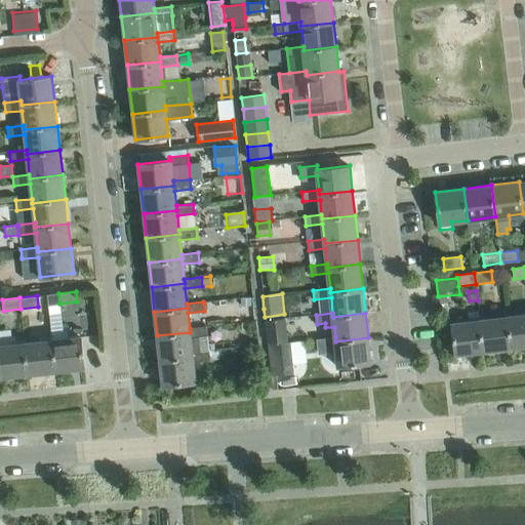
[(524,346),(524,313),(508,316),(512,348),(524,346)]
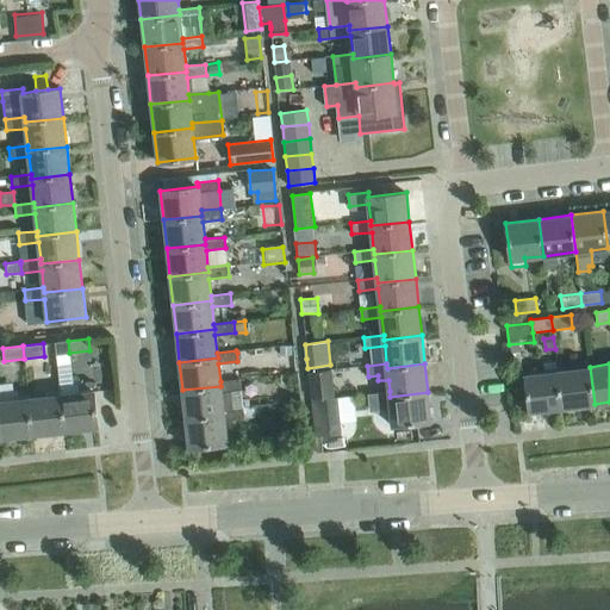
[(595,404),(590,367),(558,371),(562,408),(595,404)]
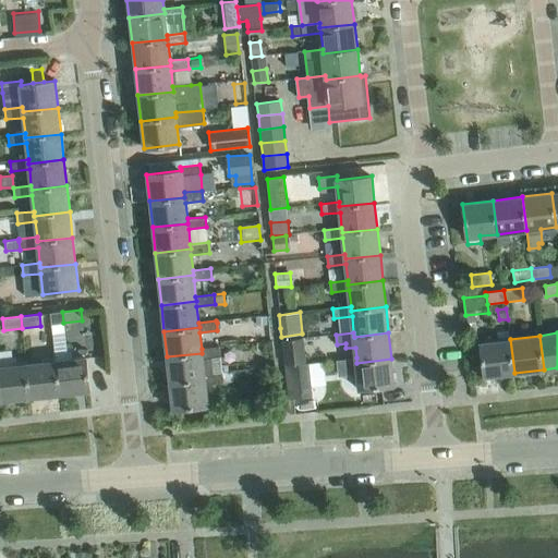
[(306,363),(303,338),(282,340),(284,366),(308,363),(306,363)]
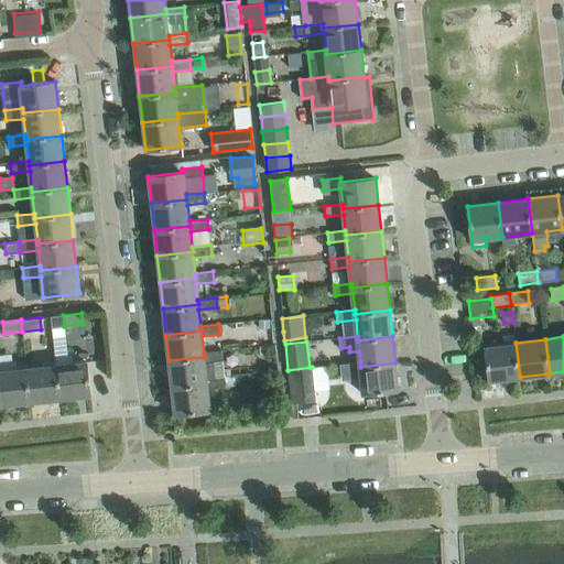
[(520,377),(516,343),(485,347),(489,381),(520,377)]
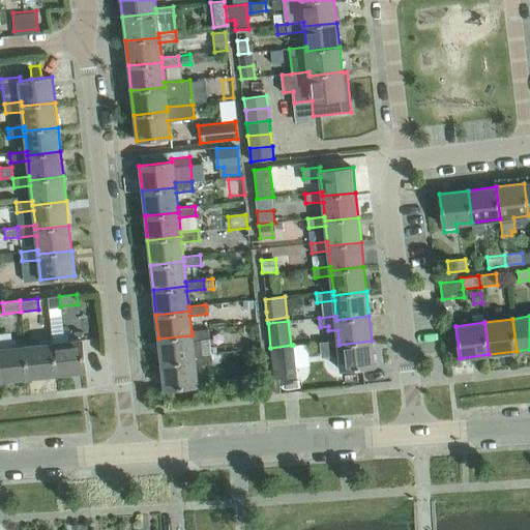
[(209,339),(208,329),(192,331),(192,335),(158,339),(160,363),(195,360),(194,356),(211,354),(209,339)]
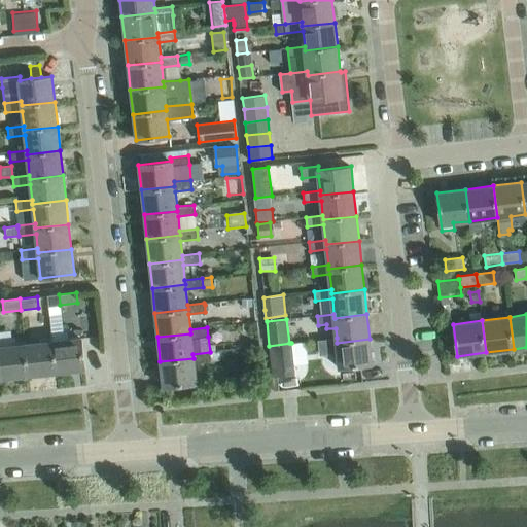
[(81,338),(80,338),(79,329),(68,330),(69,339),(53,341),(57,373),(84,370),(81,338)]
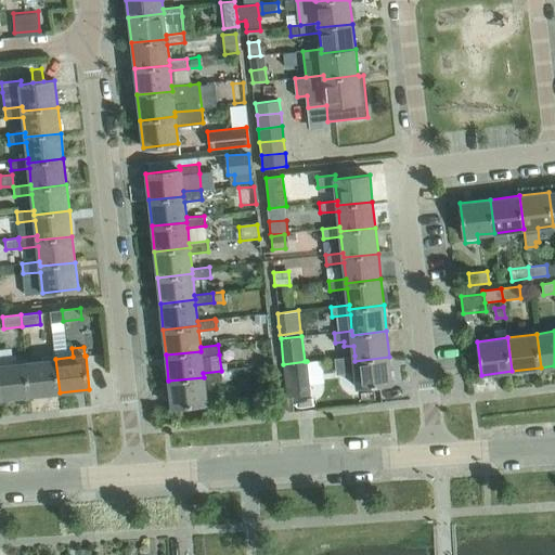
[(25,353),(11,355),(11,349),(0,349),(0,398),(0,399),(29,396),(26,362),(25,353)]
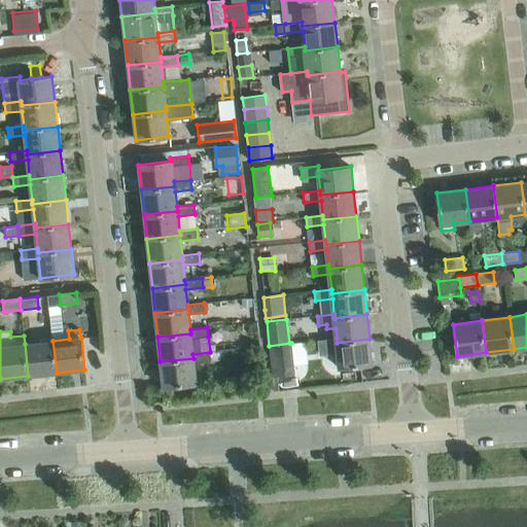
[(373,364),(370,339),(337,343),(337,338),(320,340),(321,354),(339,352),(340,367),(373,364)]
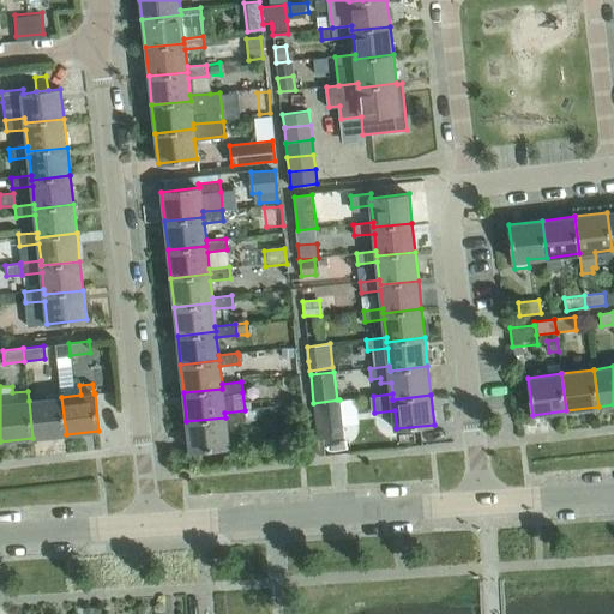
[(66,434),(61,397),(29,401),(32,438),(66,434)]
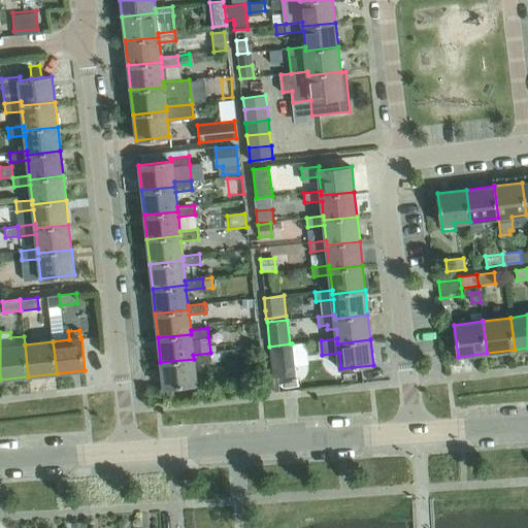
[(295,375),(292,343),(269,347),(272,377),(295,375)]
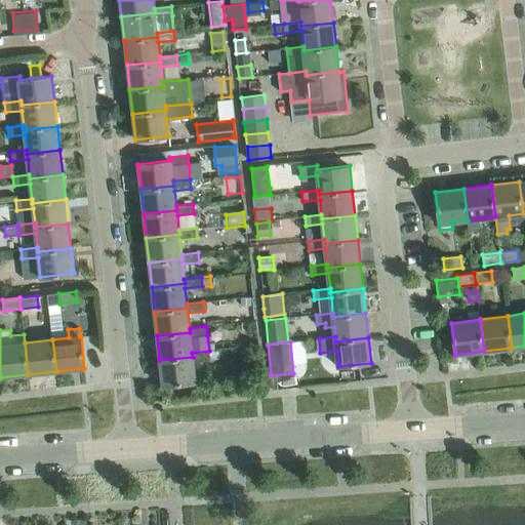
[(193,362),(210,360),(209,351),(192,353),(193,357),(159,360),(162,386),(195,381),(193,362)]
